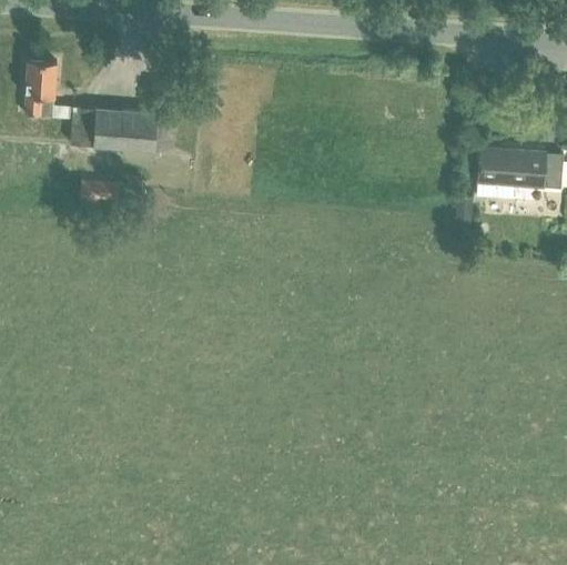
[(53,99),(57,61),(27,59),(23,96),(26,96),(24,114),(50,117),(52,99),(53,99)]
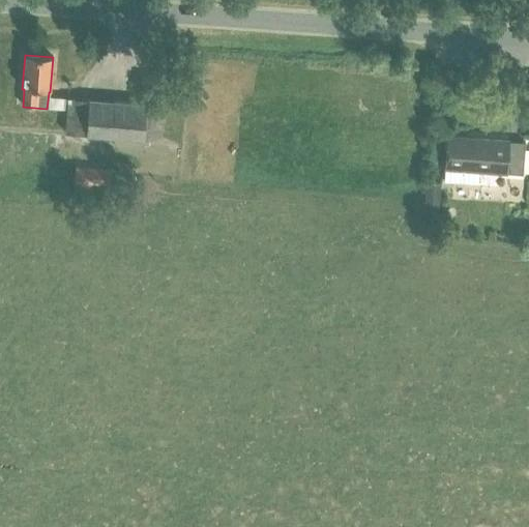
[(70,100),(68,136),(147,140),(147,139),(164,140),(166,108),(149,107),(149,105),(91,101),(70,100)]
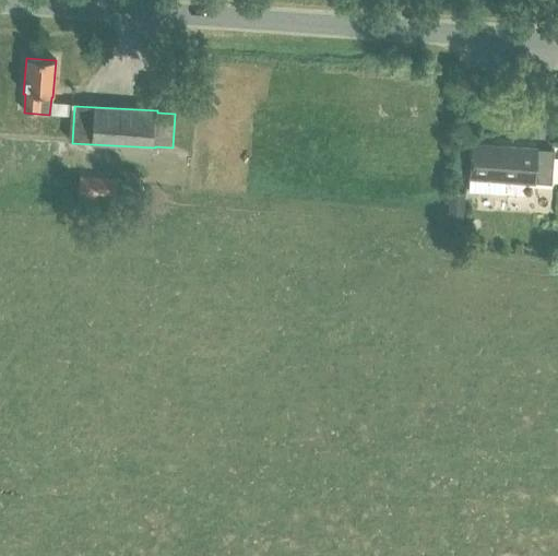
[(505,182),(551,187),(554,153),(537,152),(537,151),(473,145),(469,194),(503,198),(505,182)]
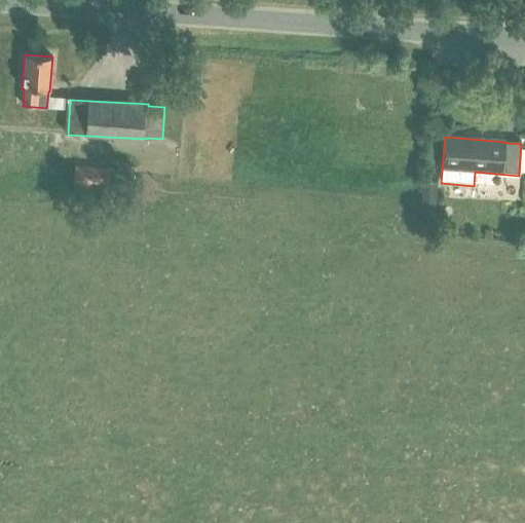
[(113,170),(77,169),(77,183),(113,184),(113,170)]
